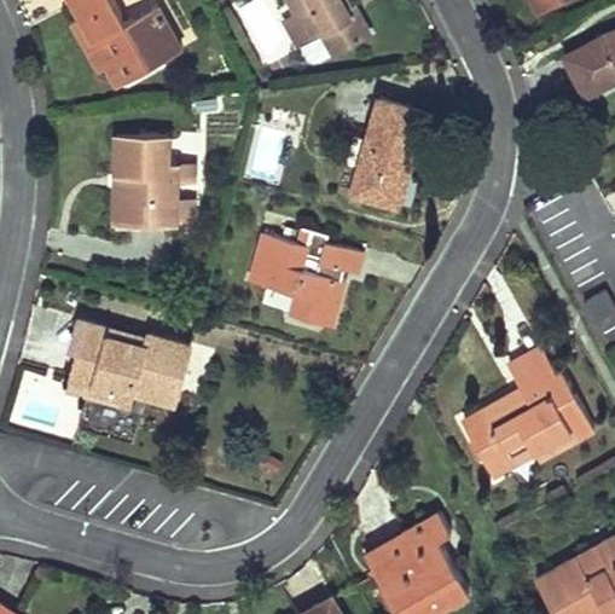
[(71,0),(81,18),(92,40),(96,39),(109,62),(105,64),(116,85),(179,51),(156,7),(125,23),(112,0),(71,0)]
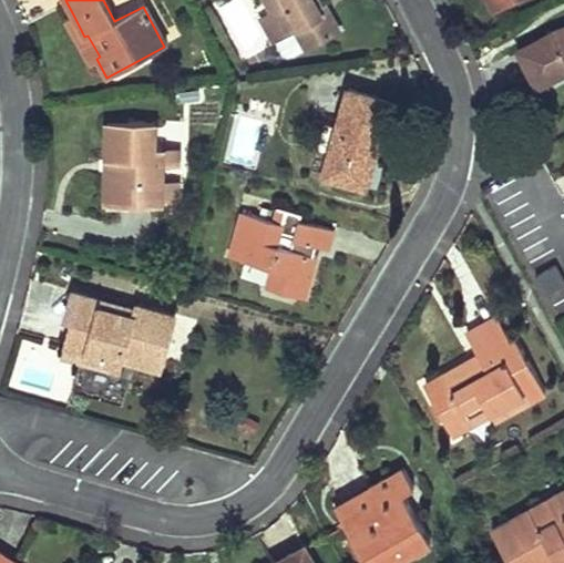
[(265,0),(272,12),(260,19),(284,61),(306,49),(337,32),(326,12),(318,17),(308,0),(265,0)]
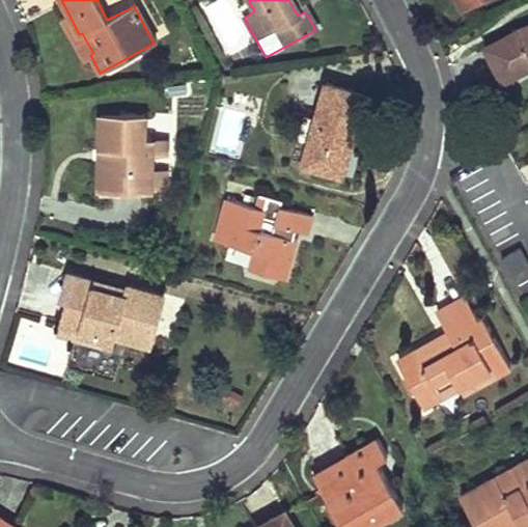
[(298,0),(288,0),(298,16),(305,11),(298,0)]
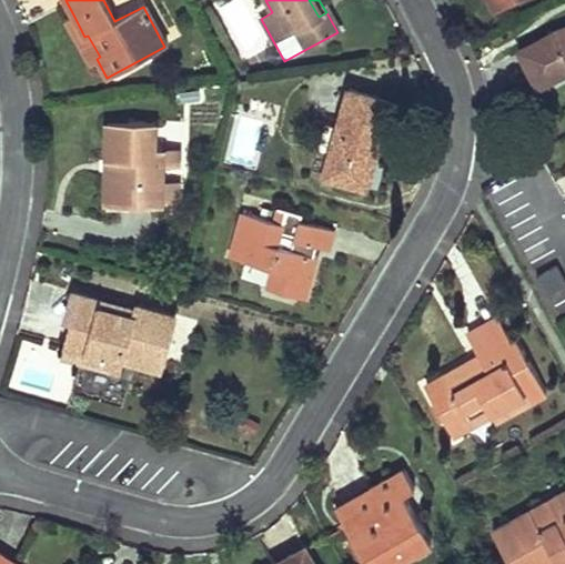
[(487,0),(494,11),(515,0),(487,0)]
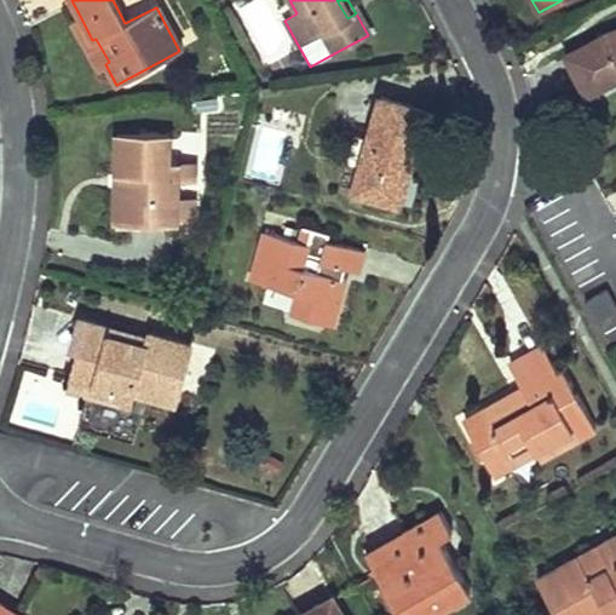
[(81,18),(73,22),(98,68),(105,64),(109,62),(96,39),(92,40),(81,18)]
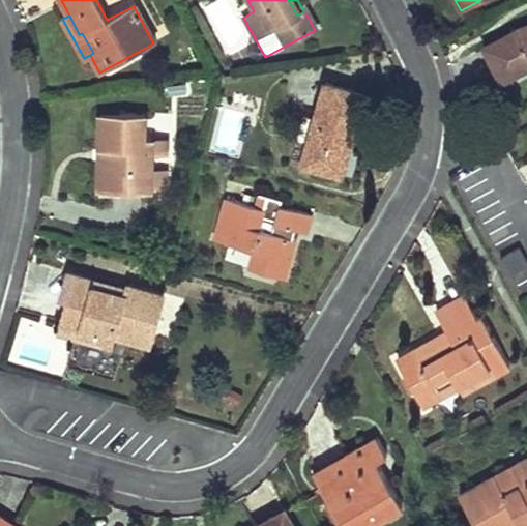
[(526,28),(509,34),(481,50),(499,83),(526,67),(526,28)]
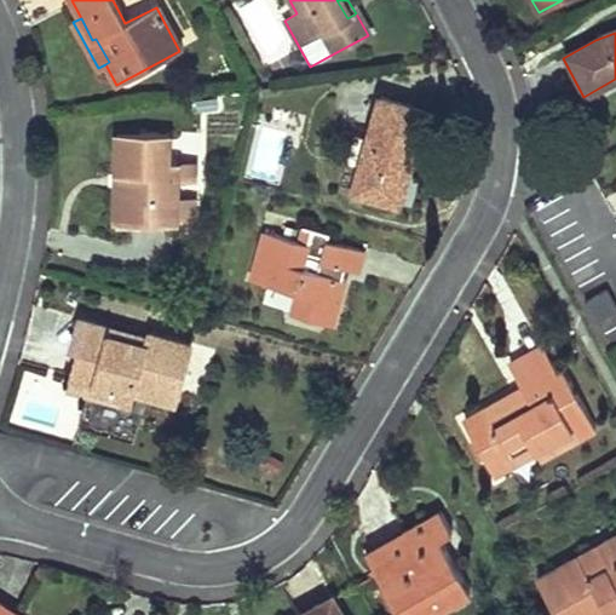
[(376,102),(350,195),(397,208),(408,172),(401,171),(406,155),(412,157),(420,160),(432,119),(376,102)]
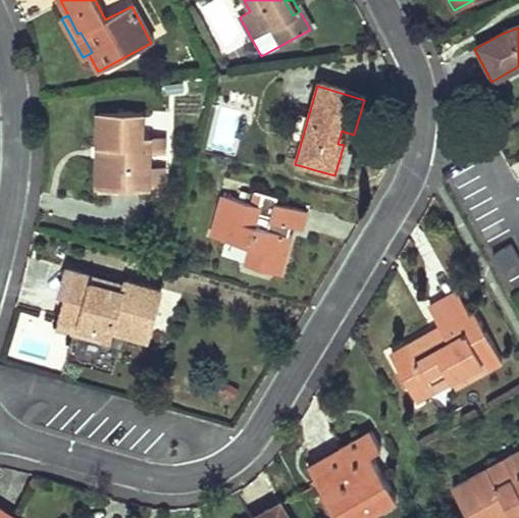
[(176,88),(163,90),(164,97),(177,96),(176,88)]
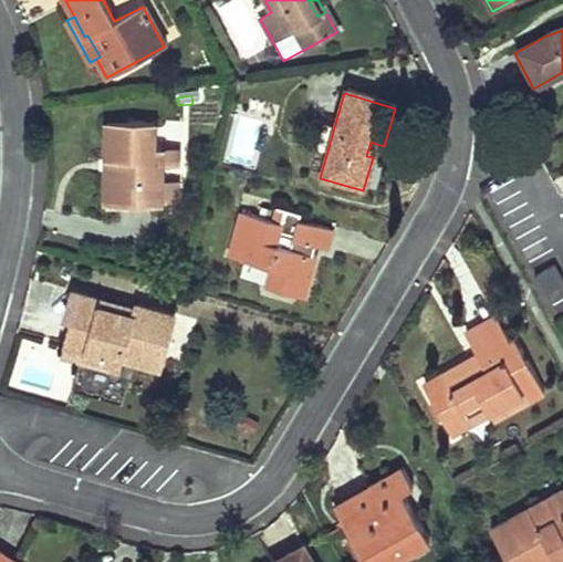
[(261,127),(239,121),(227,163),(248,169),(261,127)]
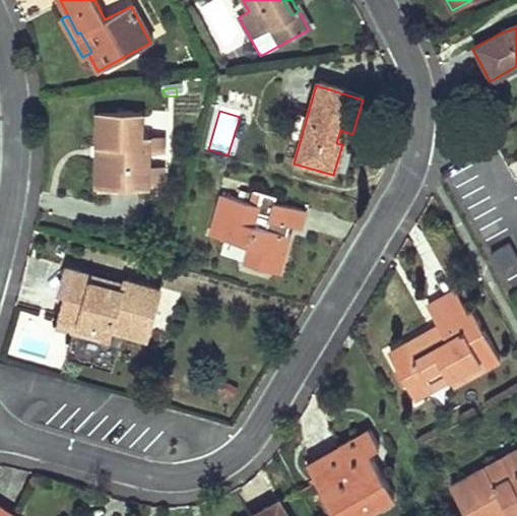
[(106,147),(106,189),(146,189),(146,168),(147,153),(146,137),(141,136),(141,114),(98,113),(97,147),(106,147)]
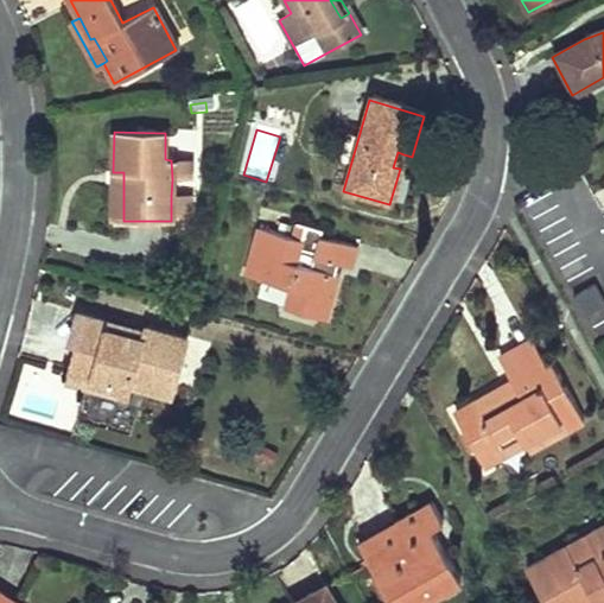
[(398,152),(393,167),(400,169),(404,154),(398,152)]
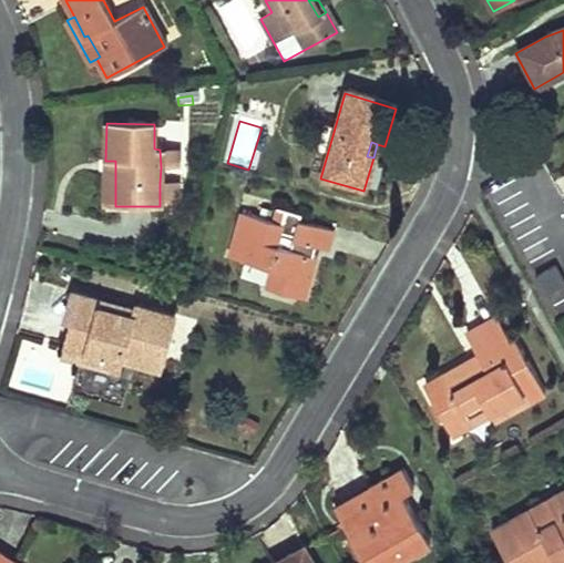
[(160,150),(161,167),(177,169),(177,150),(160,150)]
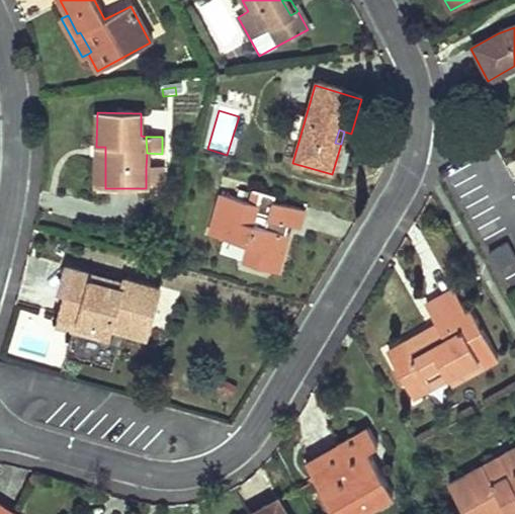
[(96,147),(96,188),(105,188),(105,147),(96,147)]
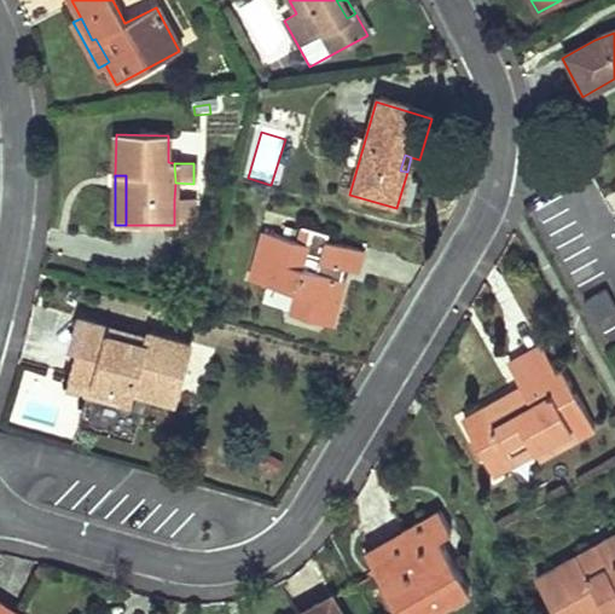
[(174,200),(174,225),(192,226),(192,200),(174,200)]
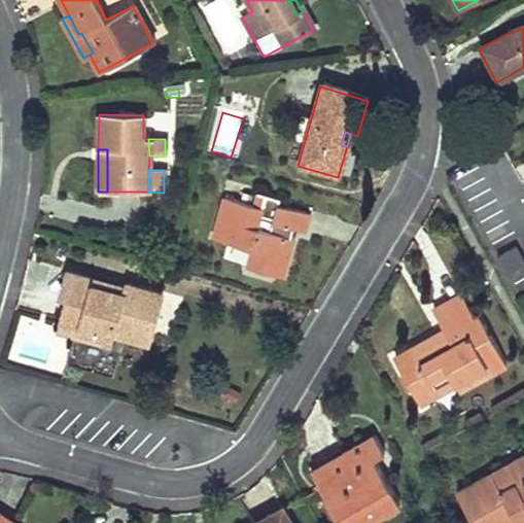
[(223,200),(212,241),(252,251),(247,269),(283,278),(293,240),(285,238),(288,230),(306,234),(311,215),(279,207),(280,202),(257,196),(254,208),(223,200)]
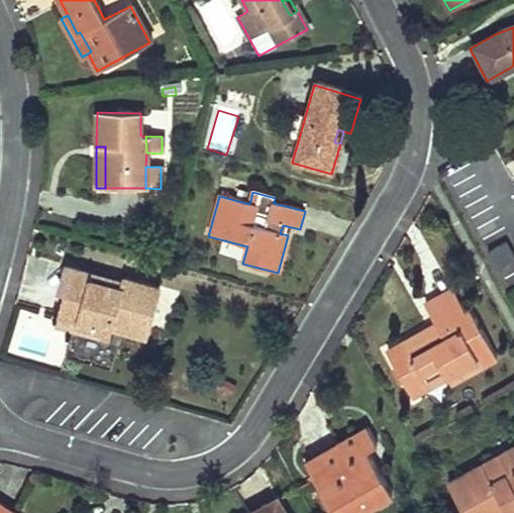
[(503,243),(485,254),(495,272),(513,261),(503,243)]
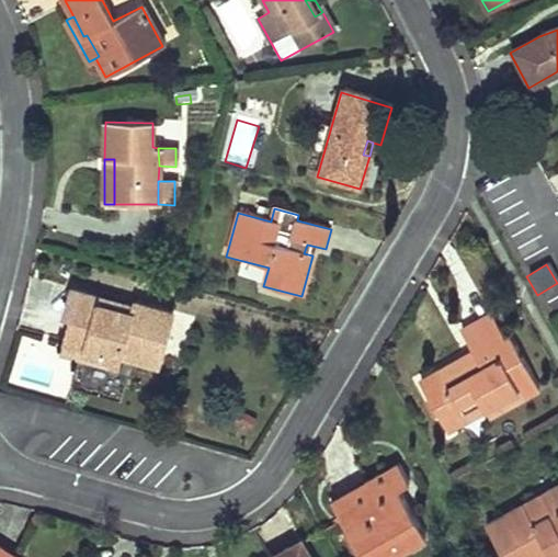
[(70,292),(63,319),(71,321),(79,294),(70,292)]
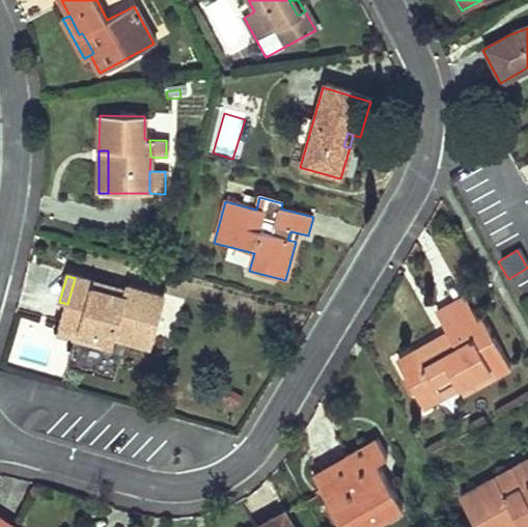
[(67,304),(61,327),(112,341),(114,336),(148,347),(163,298),(127,287),(124,293),(123,299),(94,289),(96,284),(75,278),(67,304)]
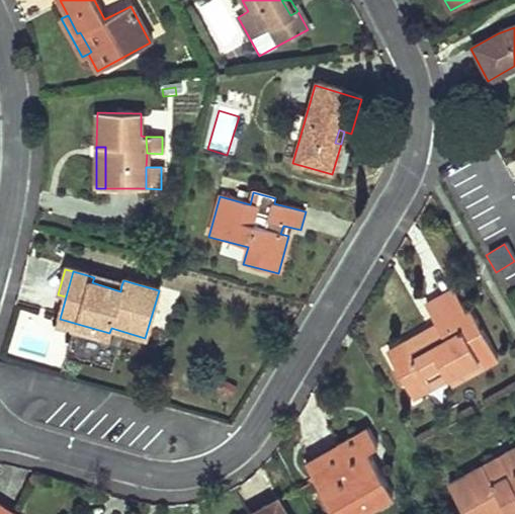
[(94,277),(92,282),(120,291),(121,285),(94,277)]
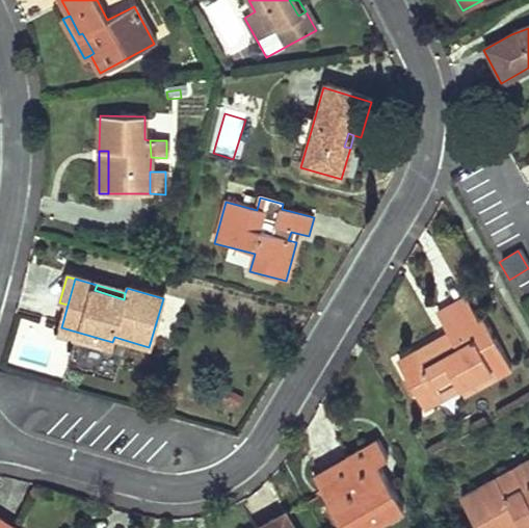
[(463,299),(434,315),(446,335),(451,344),(438,351),(432,342),(414,352),(418,358),(398,368),(413,395),(417,393),(421,400),(453,383),(457,391),(460,396),(508,370),(481,320),(476,323),(463,299)]
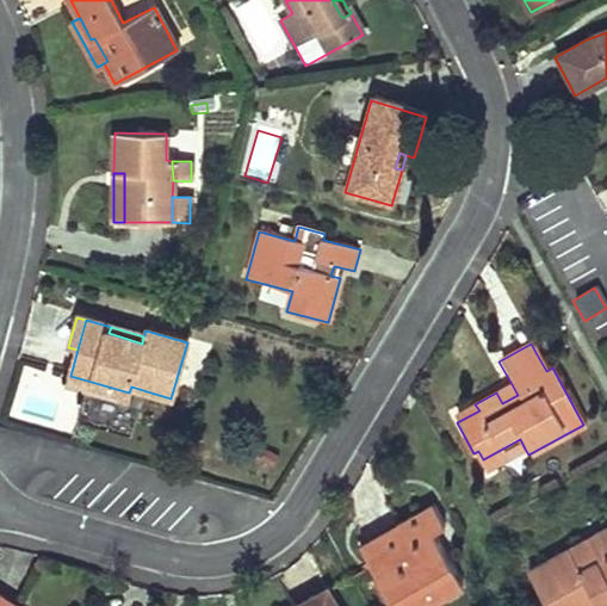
[(70,376),(67,385),(127,403),(129,393),(70,376)]
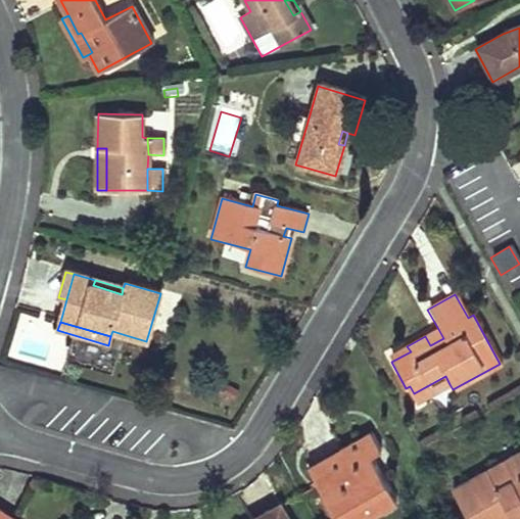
[(438,329),(425,336),(430,345),(443,338),(438,329)]
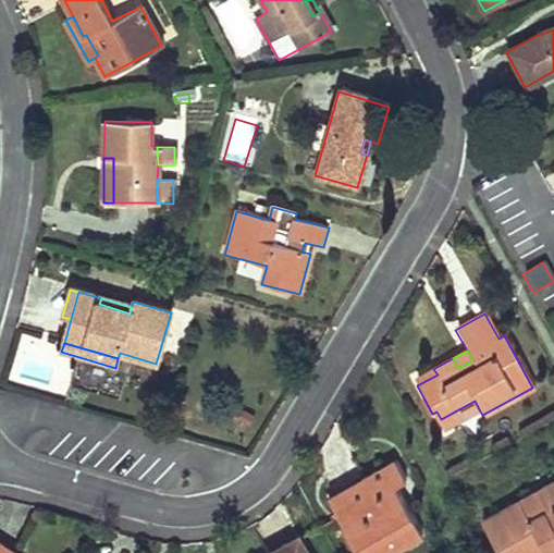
[(433,369),(414,380),(417,385),(438,375),(433,369)]
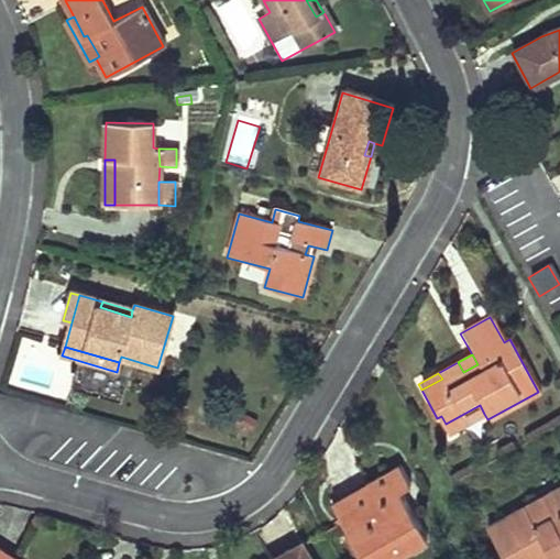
[(441,416),(437,418),(446,435),(484,414),(480,405),(446,424),(441,416)]
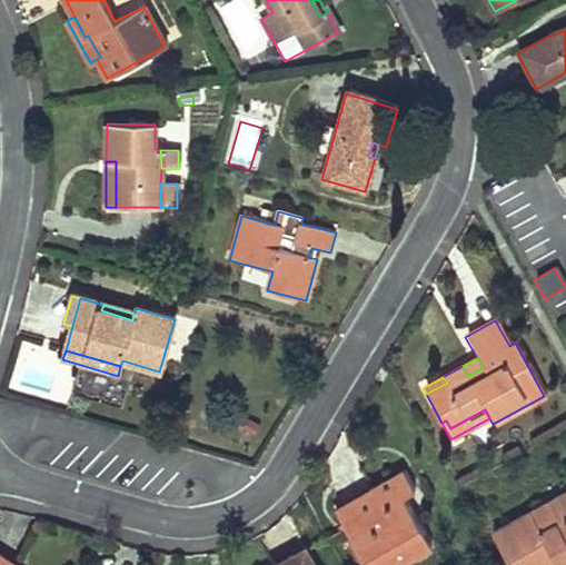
[(401,473),(367,492),(374,502),(340,521),(363,559),(369,555),(375,564),(395,564),(428,546),(401,497),(413,492),(401,473)]
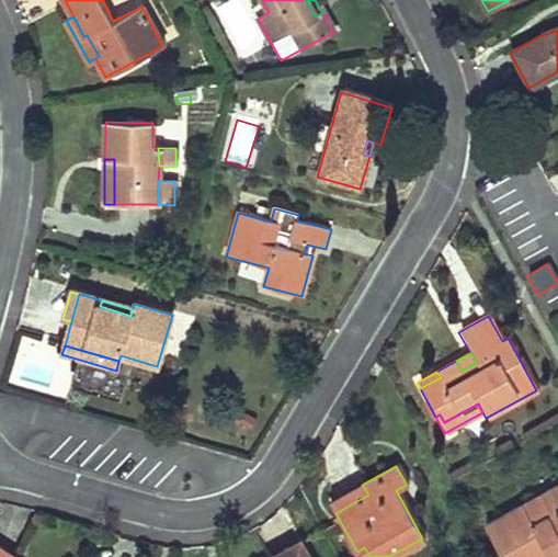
[(520,504),(482,526),(500,556),(537,556),(557,545),(557,481),(542,492),(554,513),(532,525),(520,504)]
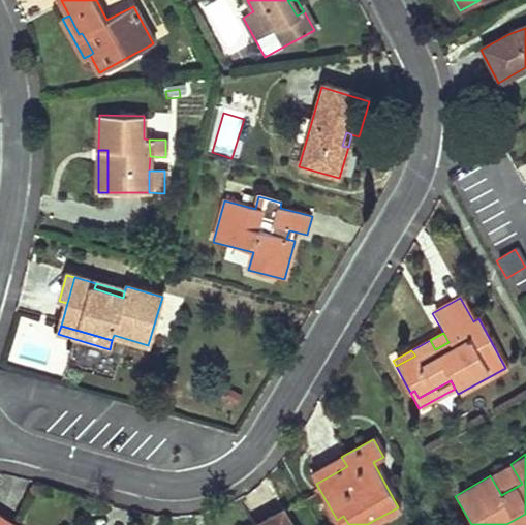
[(341,457),(311,473),(316,484),(347,466),(341,457)]
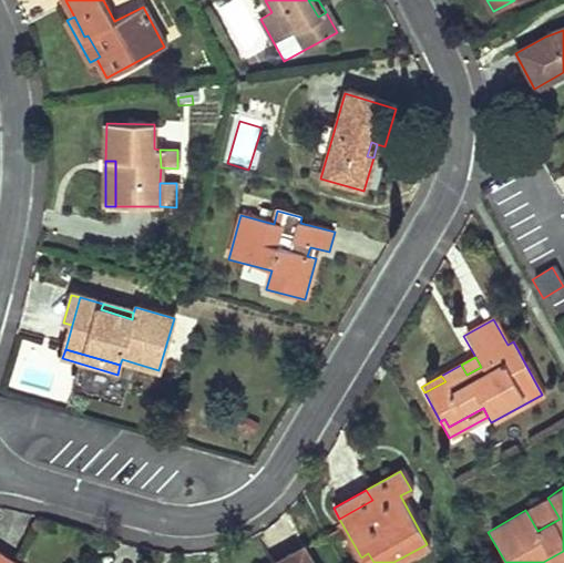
[(547,498),(525,510),(537,531),(560,519),(547,498)]
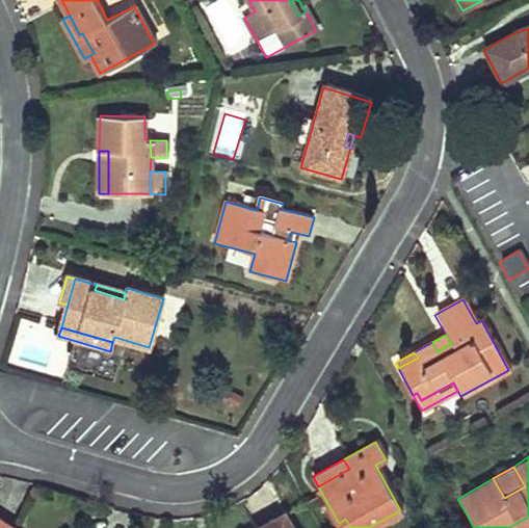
[(289,527),(282,515),(260,527),(289,527)]
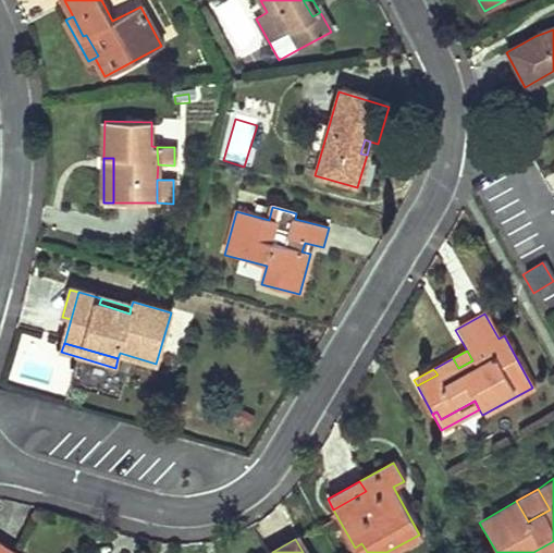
[(553,541),(533,552),(553,552),(553,541)]
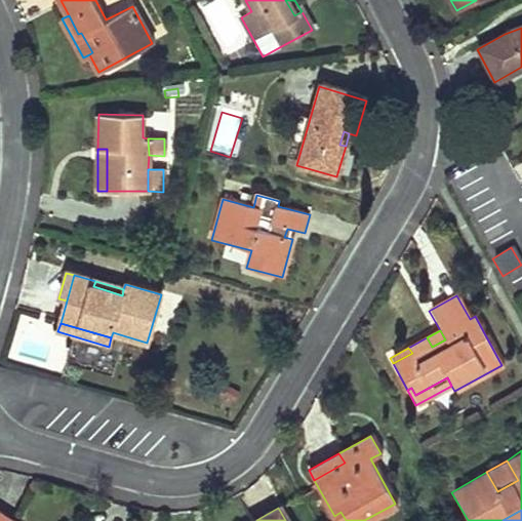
[(346,520),(340,512),(334,516),(336,520),(346,520)]
